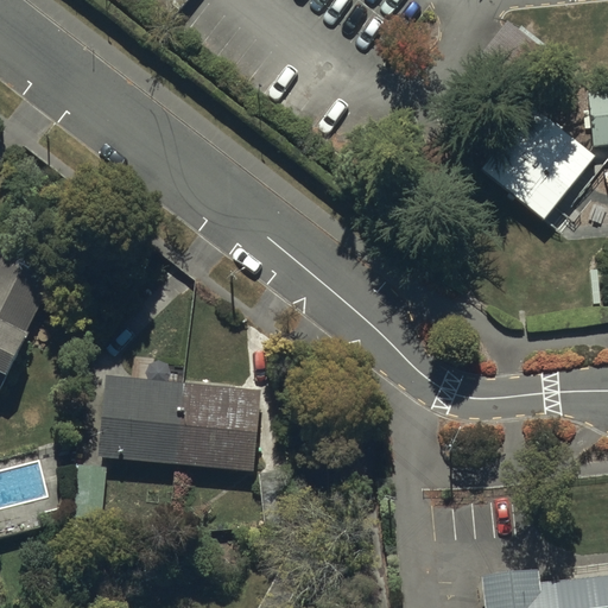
[(607,94),(593,95),(597,151),(607,150),(607,94)]
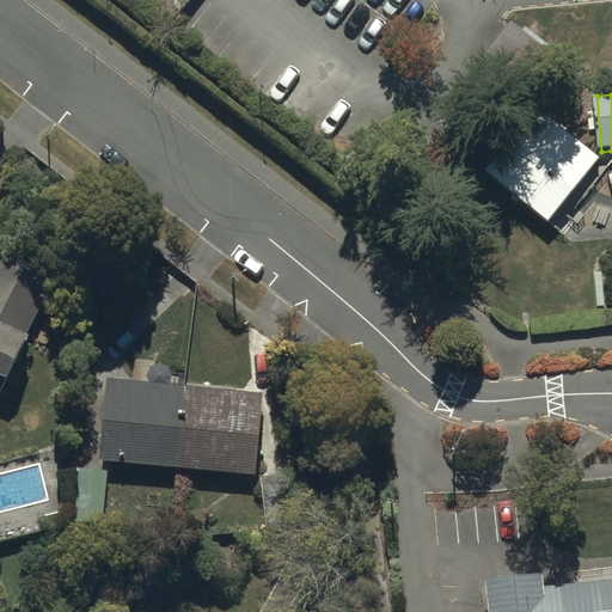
[(478,161),(546,219),(551,213),(592,164),(598,158),(528,106),(478,161)]
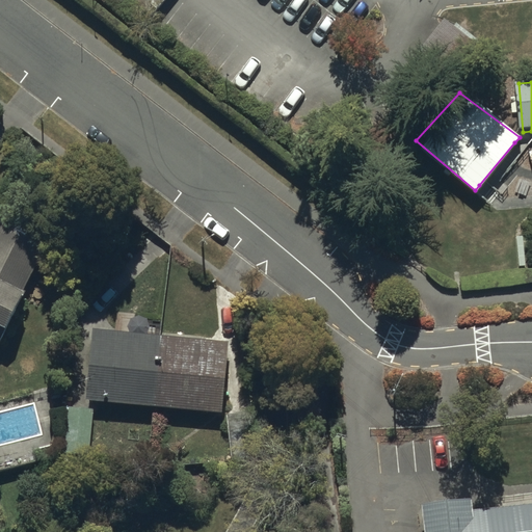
[(0,351),(49,249),(0,225),(0,351)]
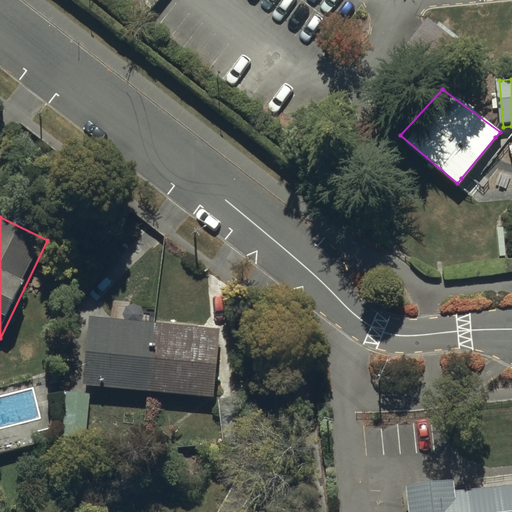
[(214,337),(93,325),(87,387),(208,398),(214,337)]
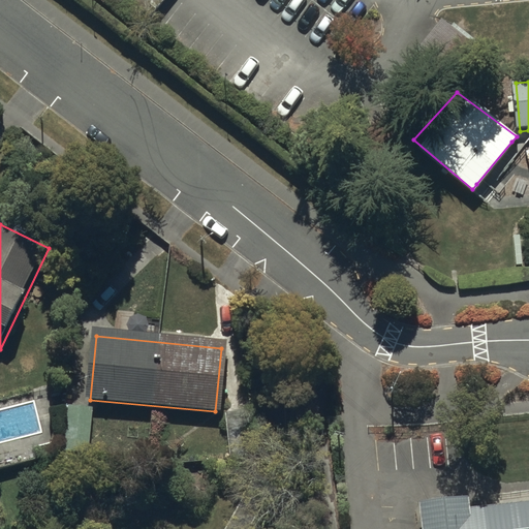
[(86,456),(89,412),(65,411),(62,454),(86,456)]
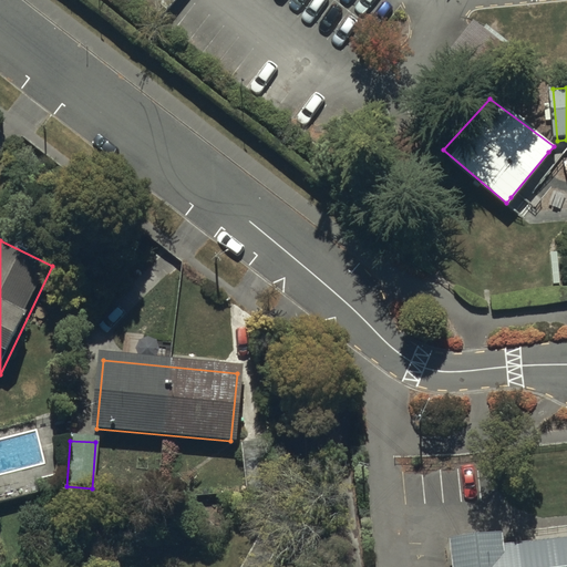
[(504,566),(503,552),(502,540),(449,546),(450,566),(504,566)]
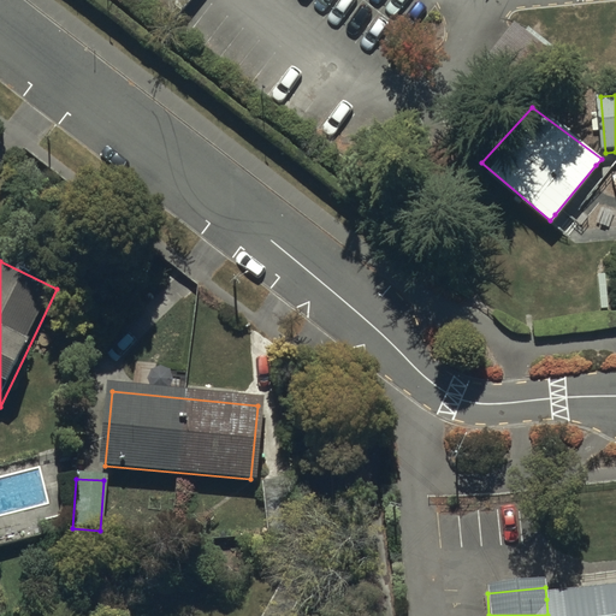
[(615,615),(615,591),(546,599),(548,615),(615,615)]
